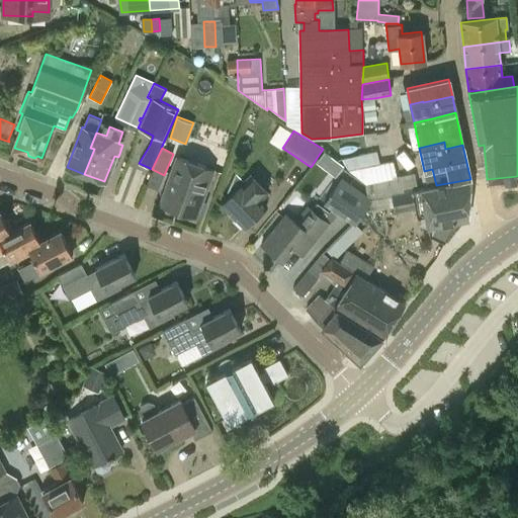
[(340,158),(347,170),(378,164),(376,151),(345,157),(340,158)]
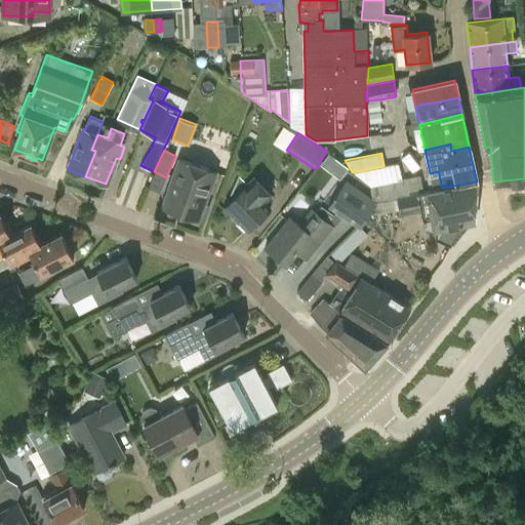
[(163,206),(199,219),(216,171),(179,159),(163,206)]
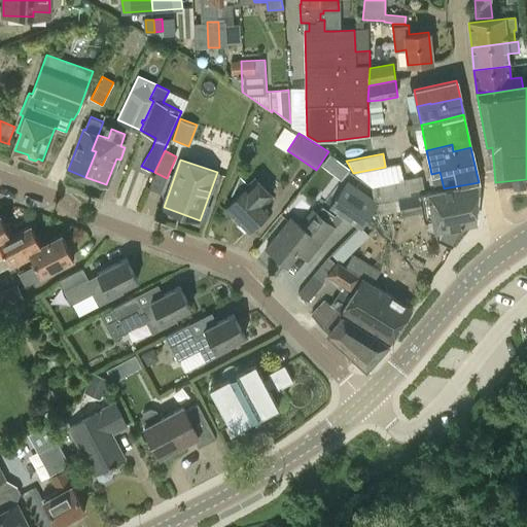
[(353,173),(372,187),(402,181),(399,164),(385,167),(353,173)]
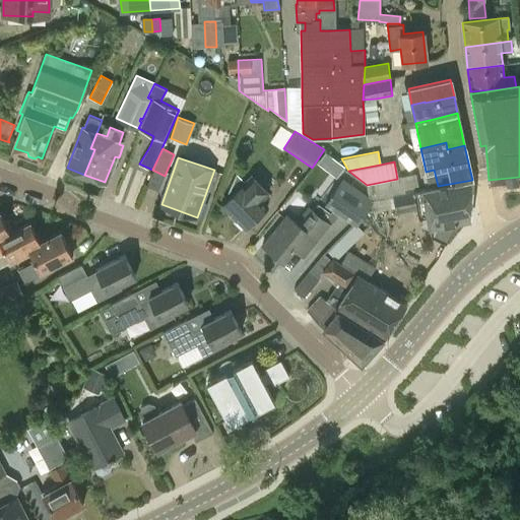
[(253,174),(245,182),(237,174),(230,191),(233,194),(223,203),(247,226),(268,206),(261,199),(265,196),(257,188),(262,183),(253,174)]
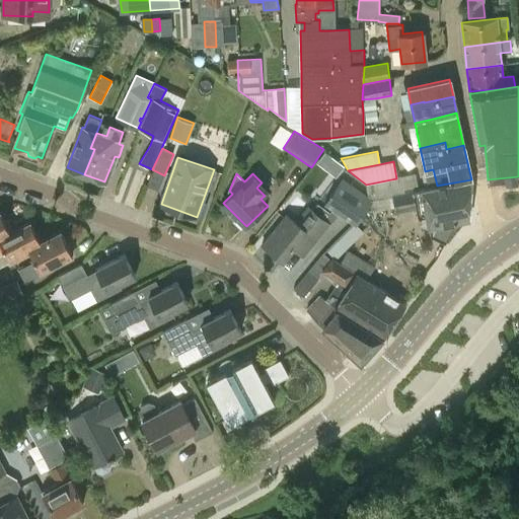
[(421,189),(421,191),(420,191),(419,184),(405,187),(404,177),(367,184),(369,200),(370,204),(371,210),(394,206),(395,212),(417,208),(419,217),(426,216),(429,227),(431,236),(445,242),(455,222),(468,219),(471,179),(437,186),(421,189)]
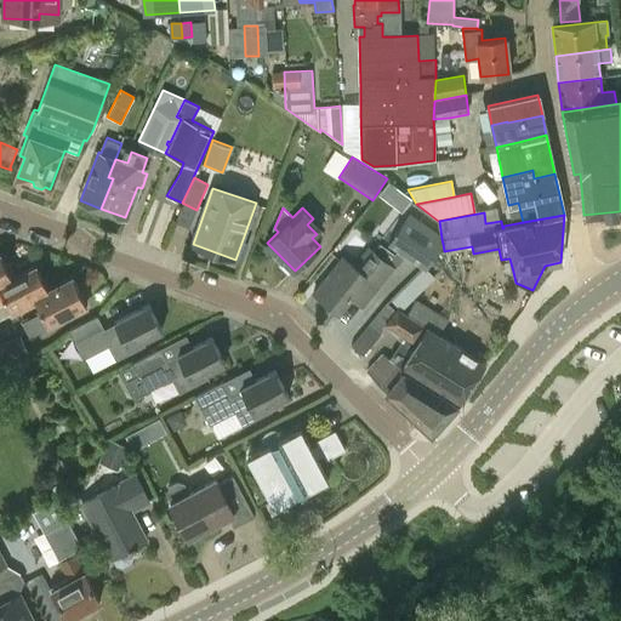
[(443,244),(442,239),(408,215),(388,244),(426,269),(443,244)]
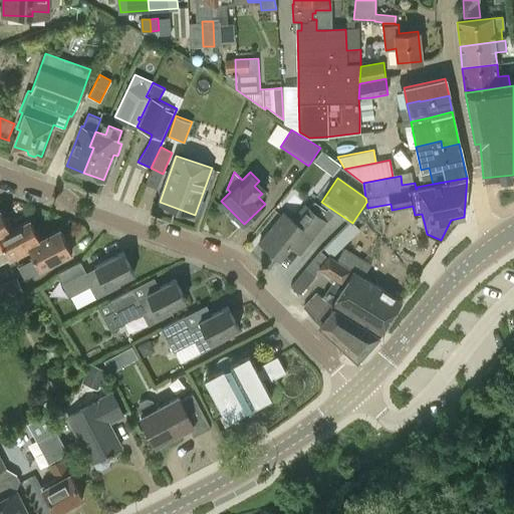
[(308,207),(295,223),(283,213),(259,243),(280,259),(304,229),(314,238),(326,222),(308,207)]
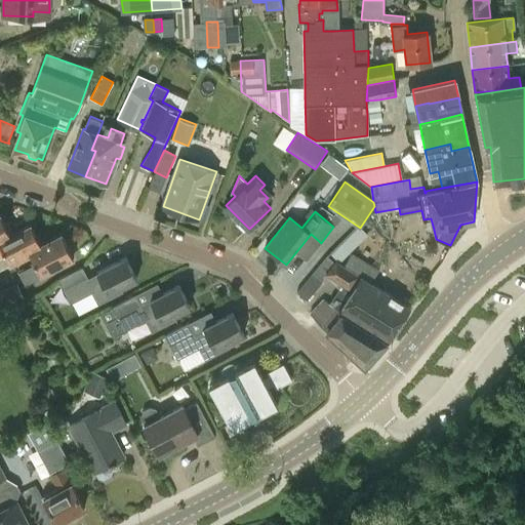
[(0,239),(9,235),(0,215),(0,239)]
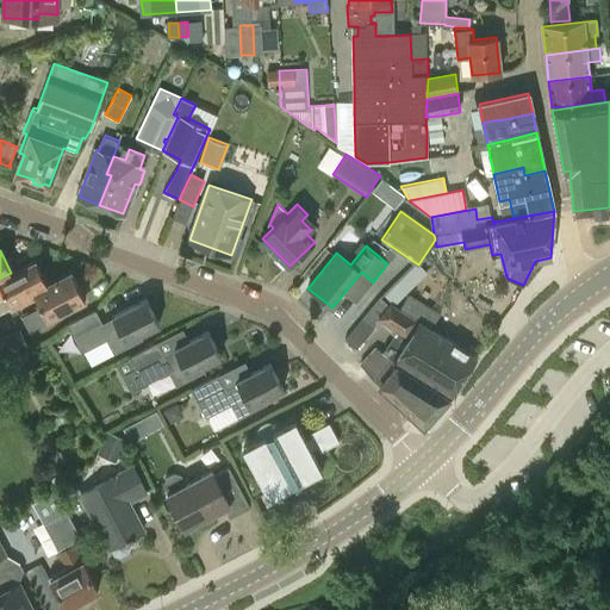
[(0,286),(6,297),(0,299),(0,313),(11,309),(35,297),(49,290),(47,284),(35,261),(11,273),(0,278),(0,286)]
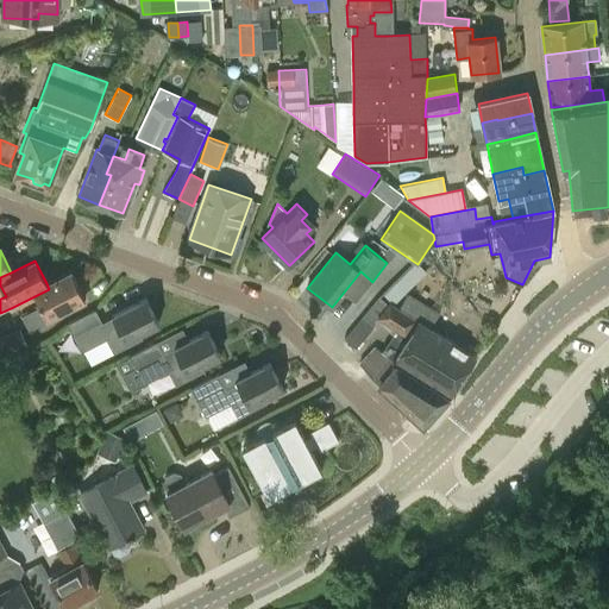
[(35,296),(41,307),(23,316),(29,328),(49,321),(64,314),(63,311),(85,300),(70,271),(46,283),(49,289),(35,296)]
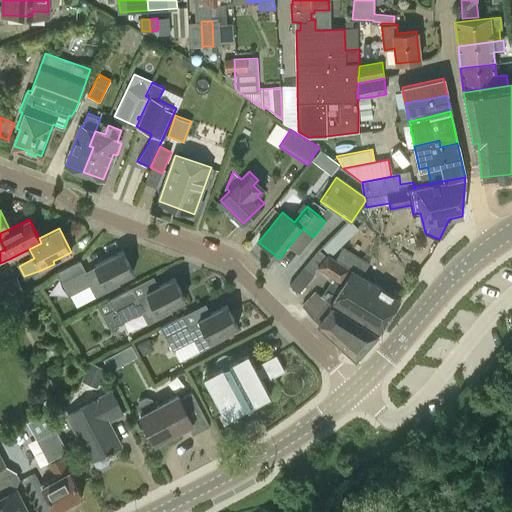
[(326,255),(316,249),(290,284),(299,292),(314,274),(312,272),(317,266),(333,276),(332,279),(389,315),(399,299),(362,275),(327,253),(326,255)]
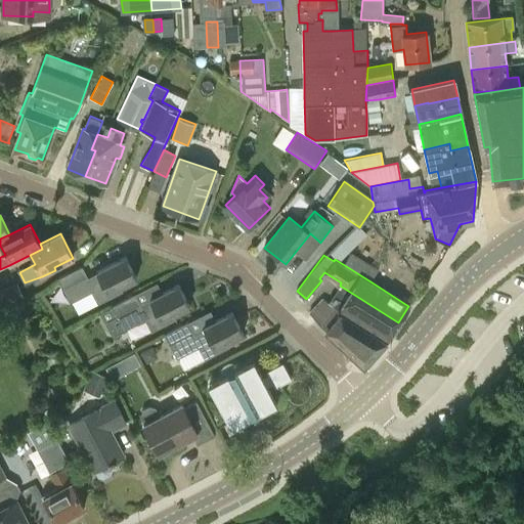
[(88,277),(87,276),(82,266),(57,278),(71,303),(93,291),(99,302),(120,291),(119,288),(137,278),(126,257),(96,271),(97,273),(88,277)]
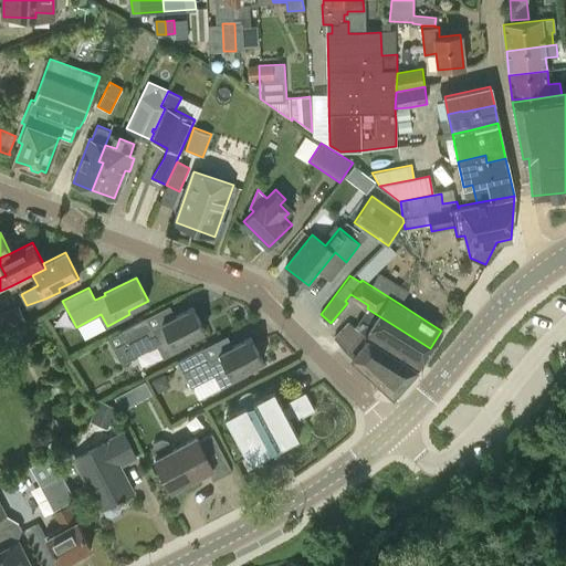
[(19,306),(0,314),(0,331),(24,321),(19,306)]
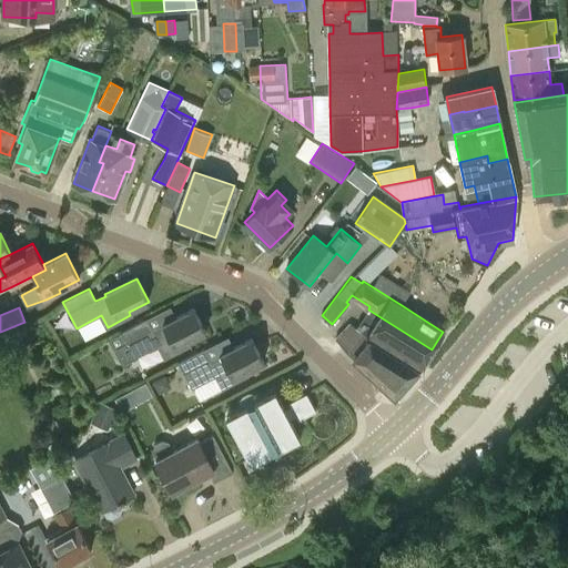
[(120,332),(127,343),(117,348),(124,364),(160,346),(165,357),(188,345),(186,342),(206,332),(194,308),(162,324),(163,326),(153,332),(146,318),(120,332)]
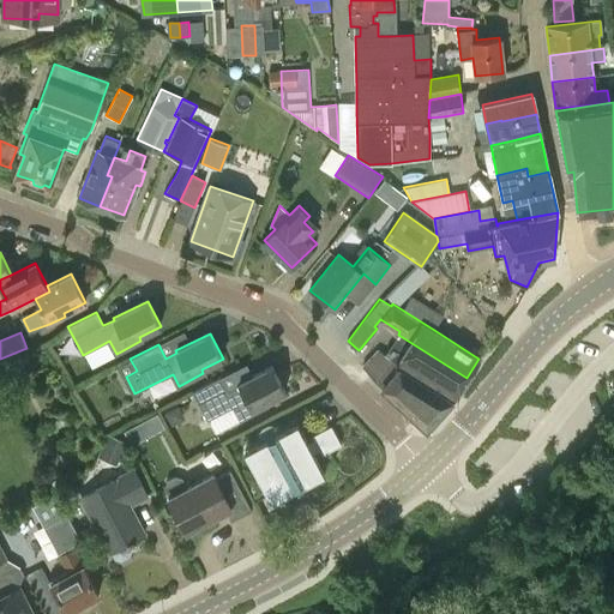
[(467,378),(398,335),(389,351),(399,357),(396,363),(425,381),(452,401),(453,398),(467,378)]
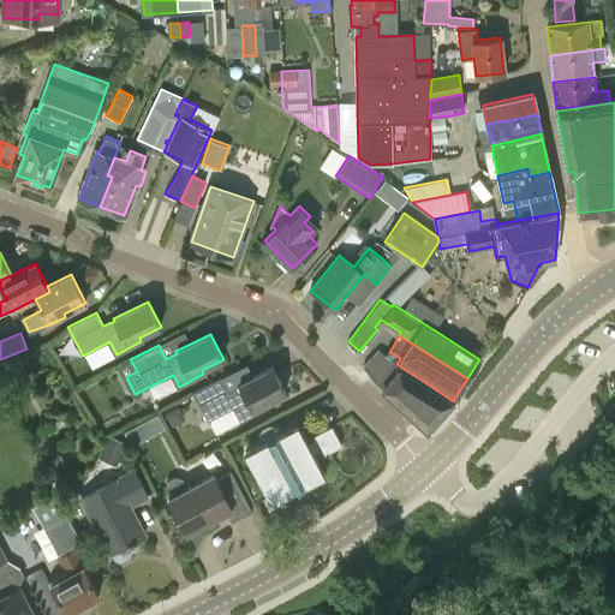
[(380,351),(364,366),(368,372),(377,382),(383,388),(382,388),(402,407),(425,382),(396,364),(380,351)]
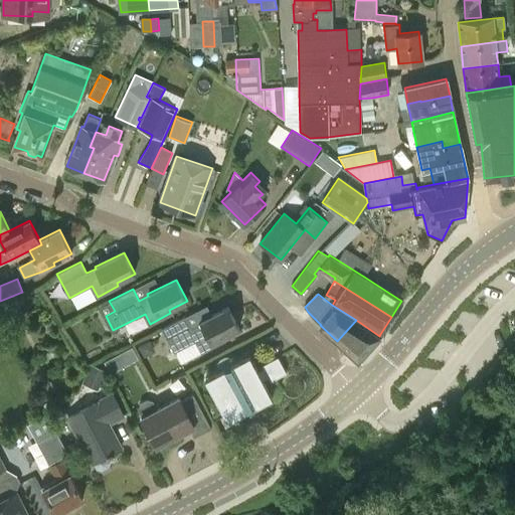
[(185,316),(162,329),(174,352),(197,341),(202,351),(223,340),(221,338),(239,328),(228,307),(200,322),(200,323),(191,328),(185,316)]
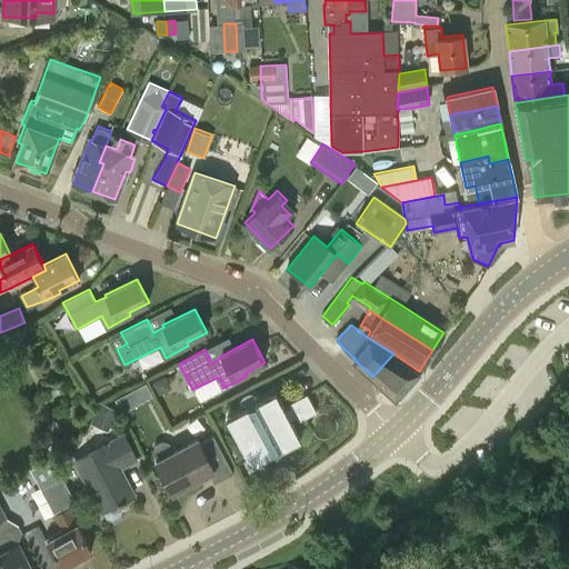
[(393,353),(372,377),(396,397),(419,371),(393,353)]
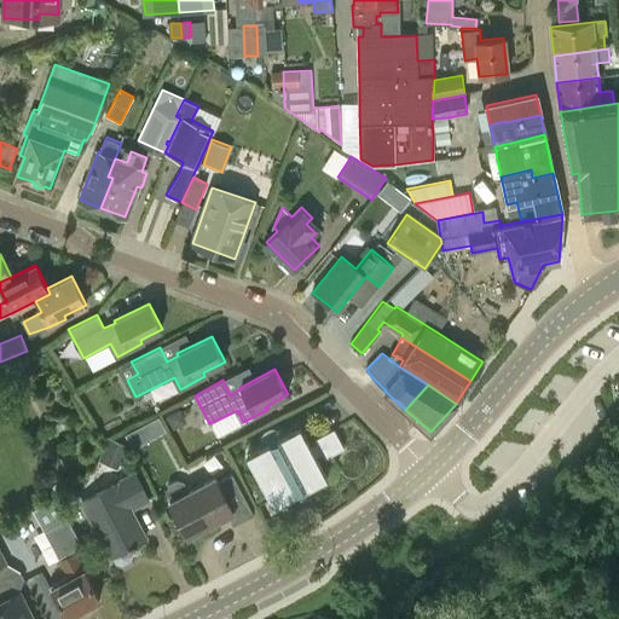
[(138,443),(166,431),(160,416),(132,428),(138,443)]
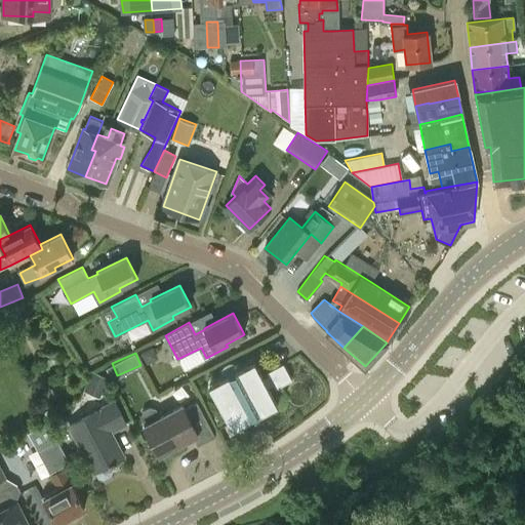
[(270,377),(265,380),(254,362),(241,369),(238,366),(234,365),(230,365),(226,367),(224,370),(221,374),(223,378),(209,386),(232,429),(277,405),(268,387),(273,384),(276,389),(292,380),(283,364),(267,372),(270,377)]
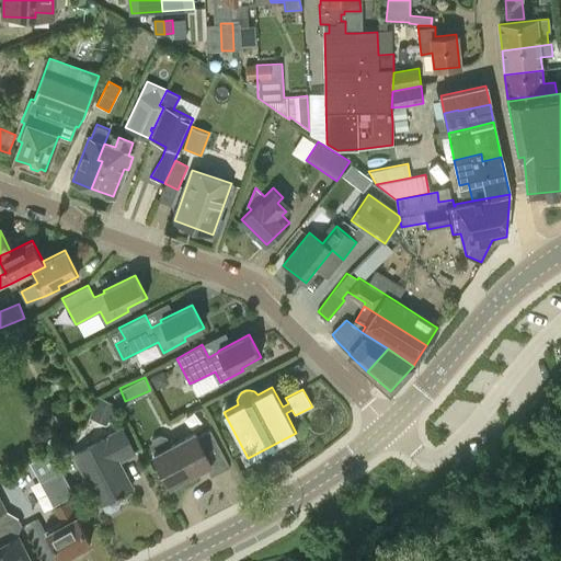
[(100,397),(90,418),(107,426),(117,405),(100,397)]
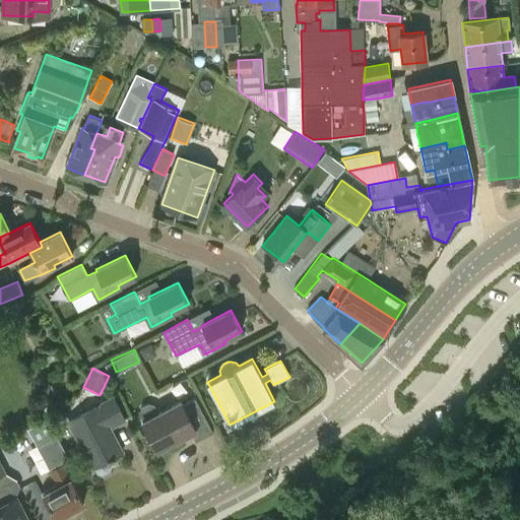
[(114,398),(98,406),(96,405),(68,421),(92,468),(94,467),(98,472),(103,474),(110,470),(112,465),(109,460),(122,453),(109,428),(125,419),(114,398)]
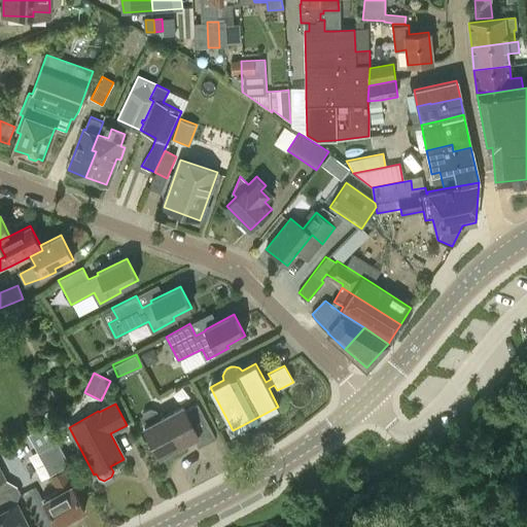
[(199,448),(216,438),(198,403),(185,411),(183,407),(161,419),(156,412),(150,410),(144,413),(142,419),(146,427),(144,428),(160,457),(194,438),(199,448)]
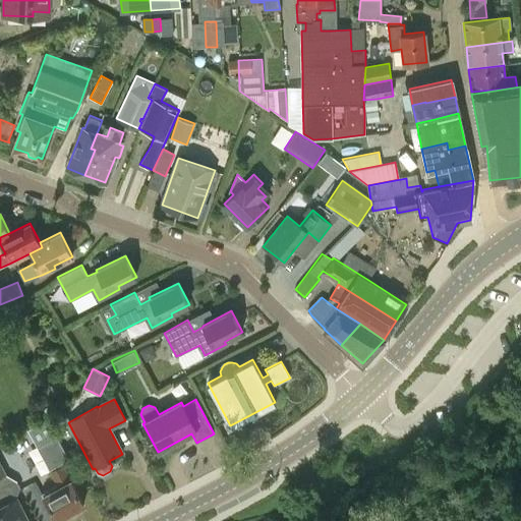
[(63,415),(57,402),(44,408),(50,421),(63,415)]
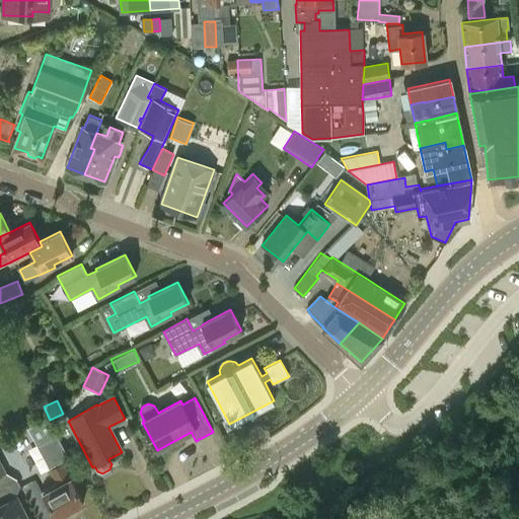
[(57,436),(38,446),(49,468),(68,458),(57,436)]
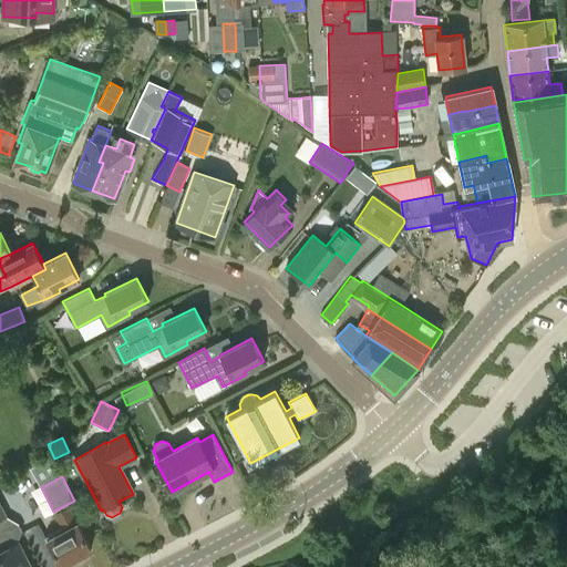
[(54,513),(63,531),(45,539),(60,566),(63,565),(64,566),(68,566),(79,562),(76,557),(91,549),(76,523),(78,523),(69,505),(54,513)]
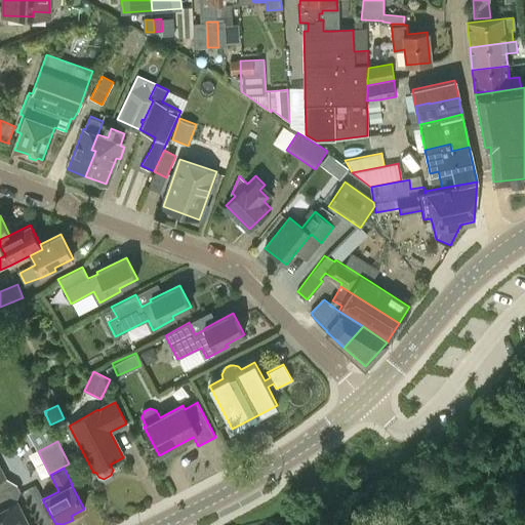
[(6,478),(5,478),(0,480),(0,506),(1,510),(0,510),(0,524),(27,524),(15,502),(21,490),(17,484),(6,478)]
